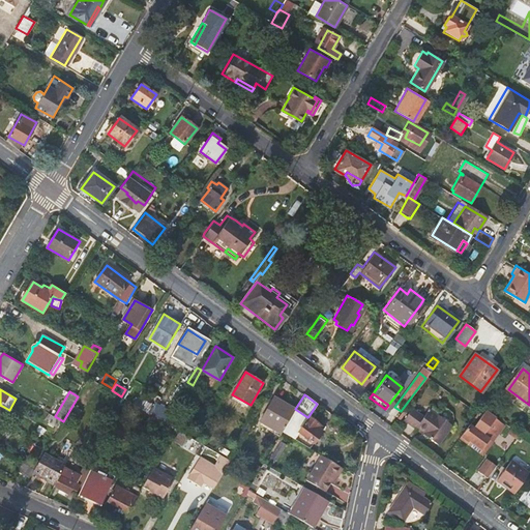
[(260,421),(281,434),(282,432),(295,409),(273,396),(260,421)]
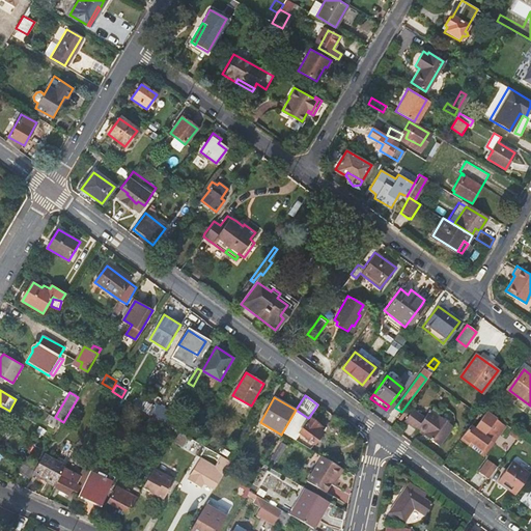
[(122,407),(143,419),(146,412),(135,404),(127,399),(122,407)]
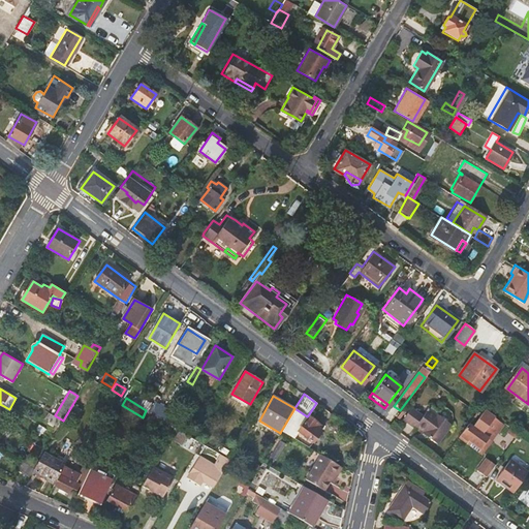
[(75,418),(82,409),(74,405),(69,414),(75,418)]
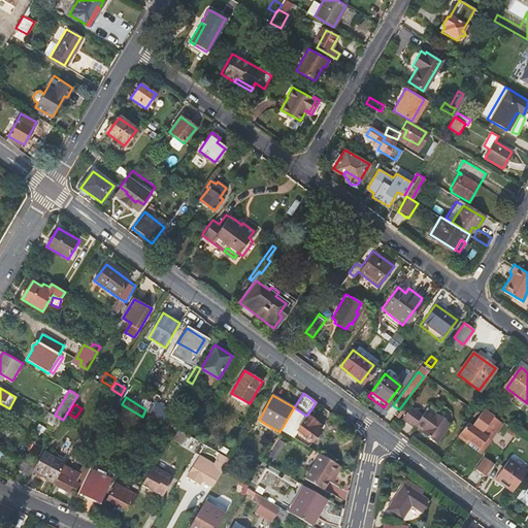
[(417,424),(425,430),(430,433),(428,436),(436,442),(451,423),(436,413),(436,414),(427,407),(422,414),(410,405),(402,417),(416,426),(417,424)]
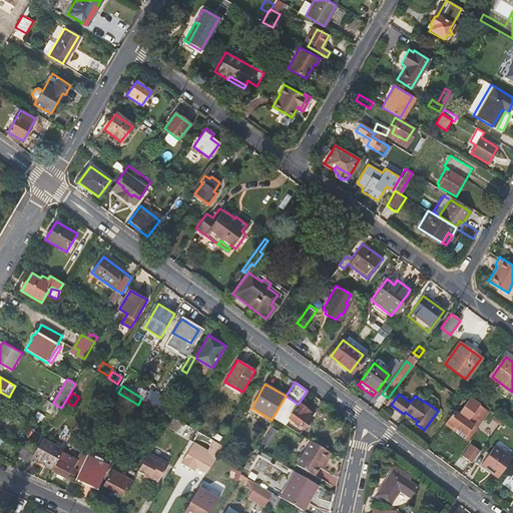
[(155,397),(151,404),(159,408),(162,402),(155,397)]
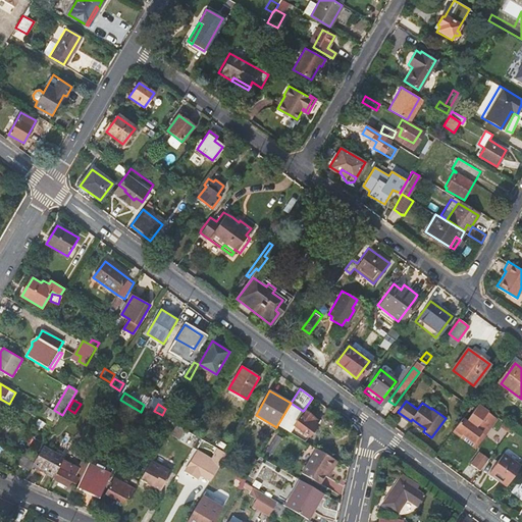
[(141,412),(169,428),(173,422),(162,415),(154,411),(144,405),(141,412)]
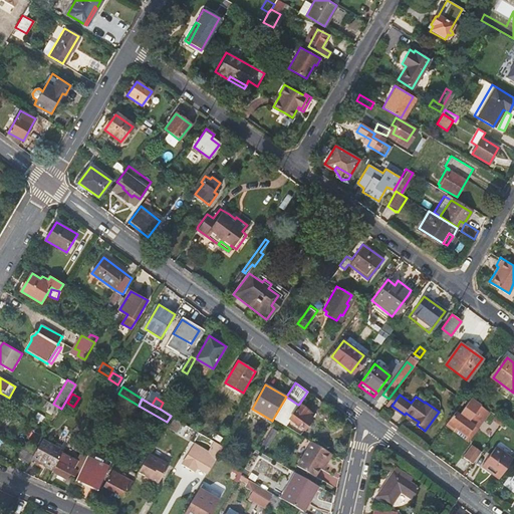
[(480,406),(470,399),(459,414),(456,412),(448,423),(447,425),(455,431),(456,429),(467,438),(476,426),(479,428),(490,414),(488,412),(480,406)]
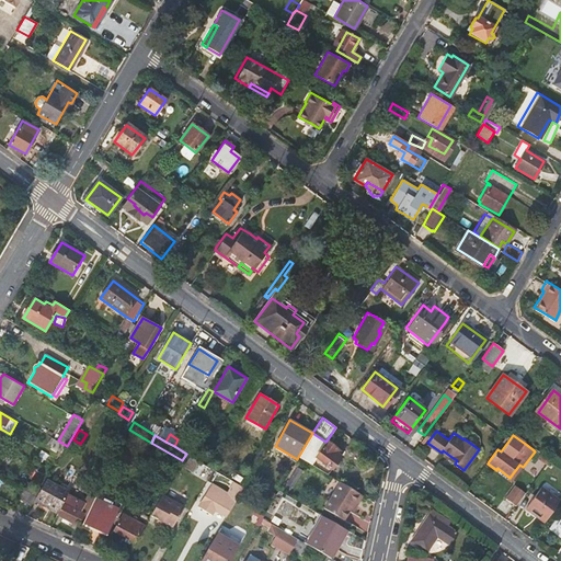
[(48,444),(63,453),(67,446),(58,441),(53,437),(48,444)]
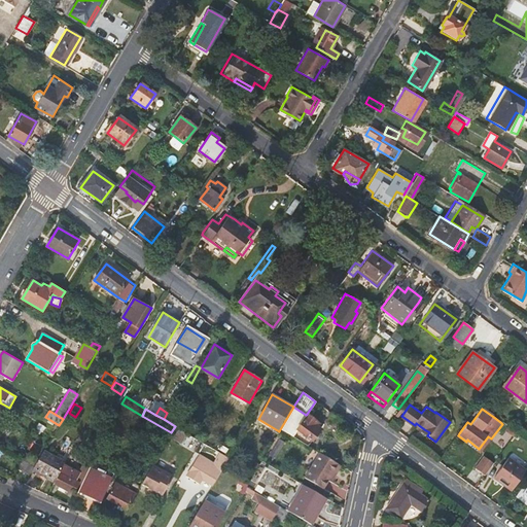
[(297,430),(293,436),(308,446),(321,428),(317,425),(318,423),(307,414),(306,415),(295,428),(297,430)]
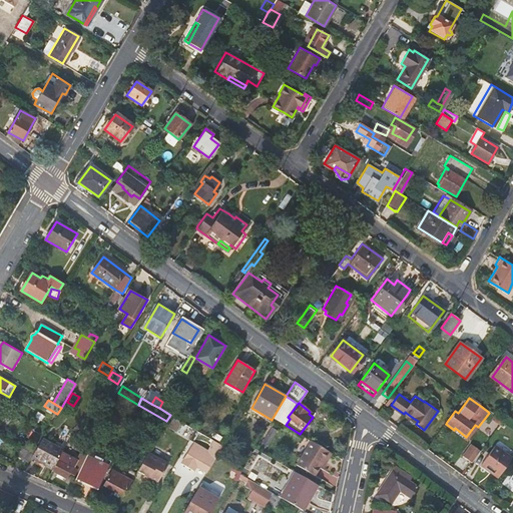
[(4,419),(10,424),(14,417),(8,413),(4,419)]
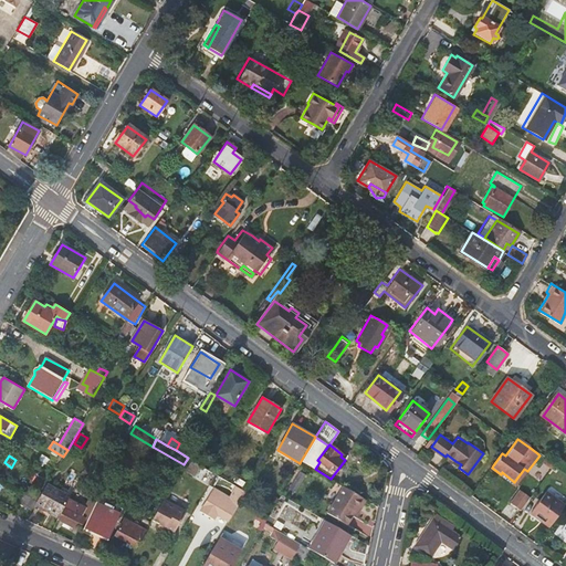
[(501,474),(492,468),(491,469),(515,488),(525,474),(527,471),(524,469),(514,482),(502,472),(501,474)]
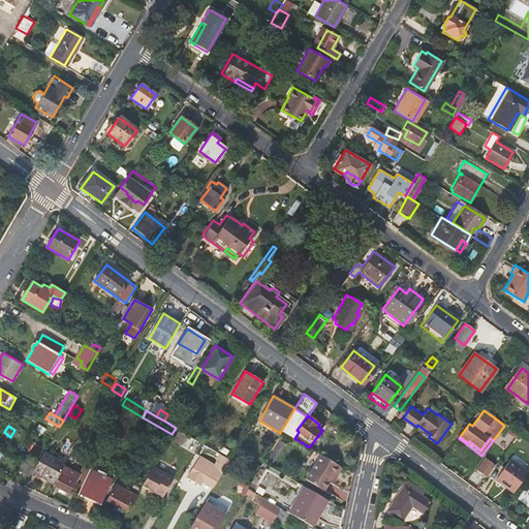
[(32,472),(55,486),(65,465),(66,463),(45,450),(35,468),(32,472)]
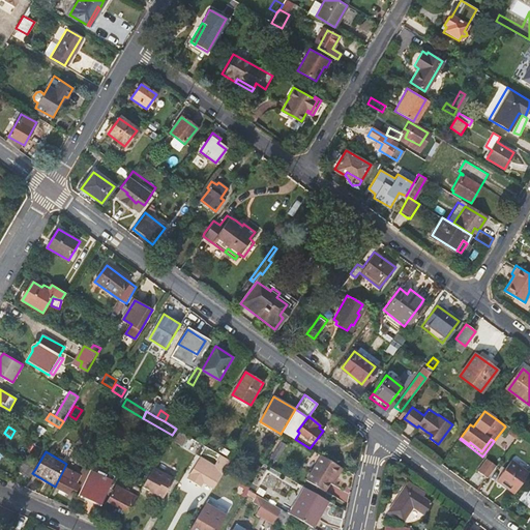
[(204,481),(214,488),(224,471),(230,461),(225,457),(221,454),(214,464),(201,457),(187,478),(201,487),(204,481)]
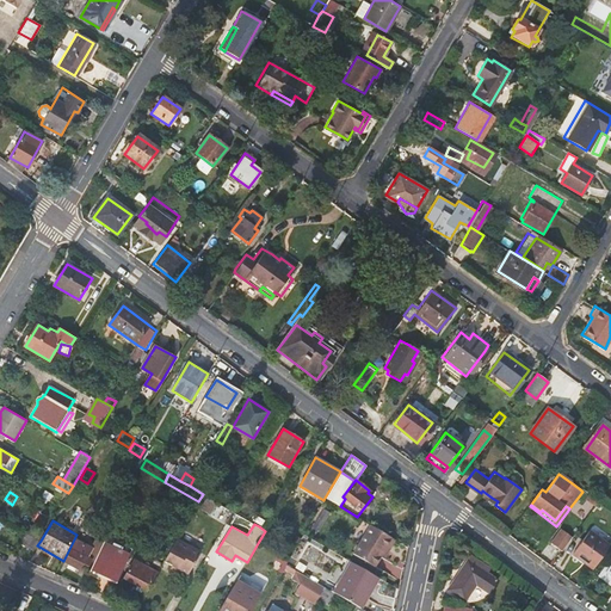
[(396,539),(371,524),(355,554),(376,566),(381,557),(386,549),(389,551),(396,539)]
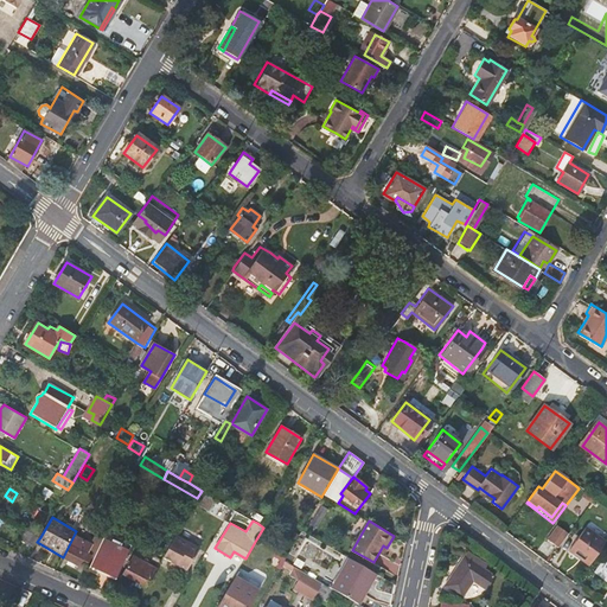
[(560,547),(569,532),(558,524),(548,538),(560,547)]
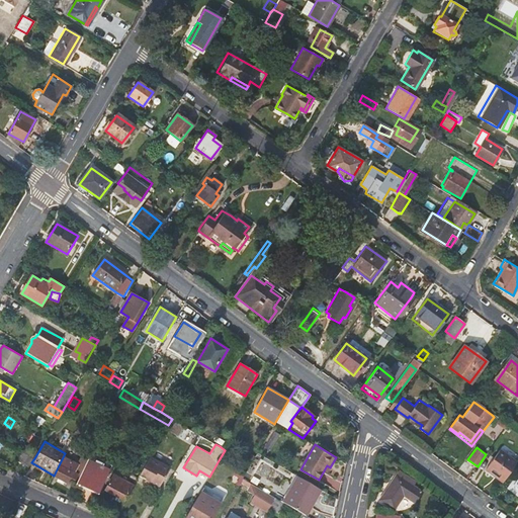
[(487,467),(504,481),(517,462),(500,449),(487,467)]
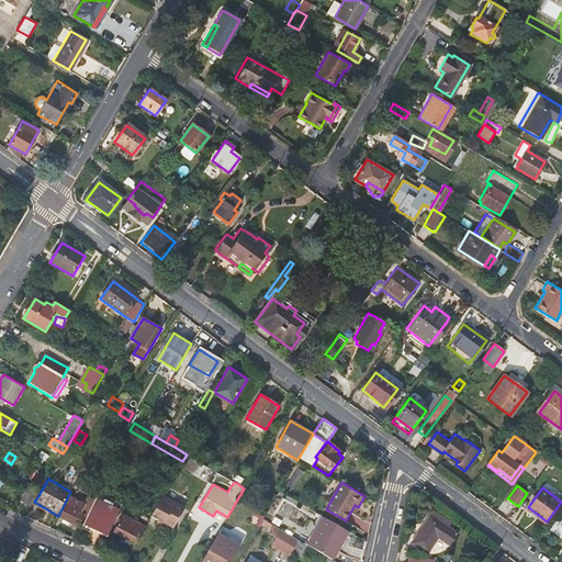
[(20,499),(32,506),(34,502),(37,497),(25,491),(20,499)]
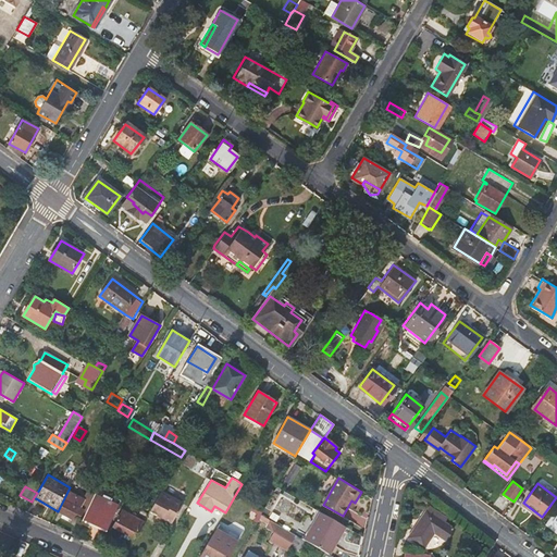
[(72,518),(82,522),(84,519),(96,494),(88,491),(85,498),(69,490),(58,511),(57,511),(62,514),(72,518)]
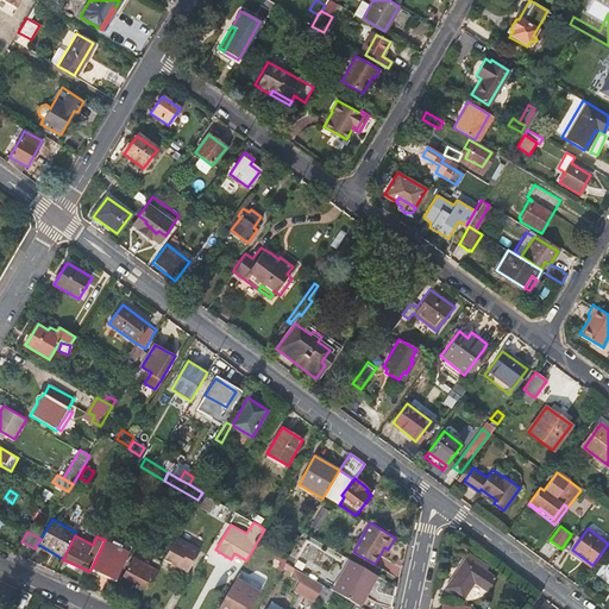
[(201,550),(177,537),(165,558),(174,563),(180,566),(179,569),(188,575),(201,550)]
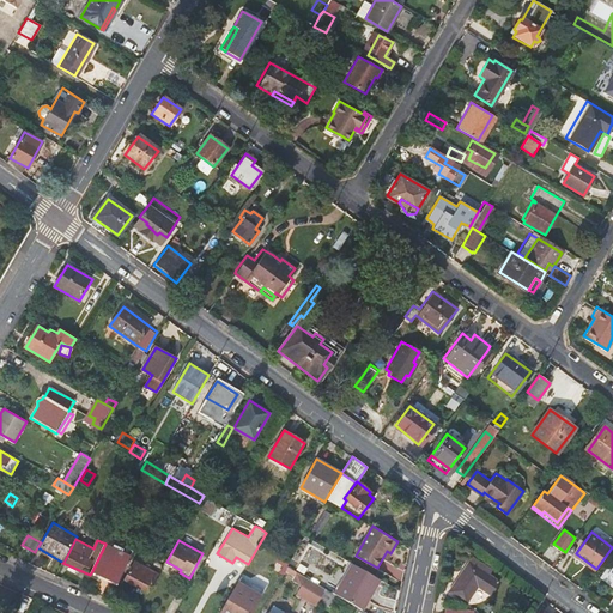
[(131,556),(105,544),(92,571),(119,583),(131,556)]
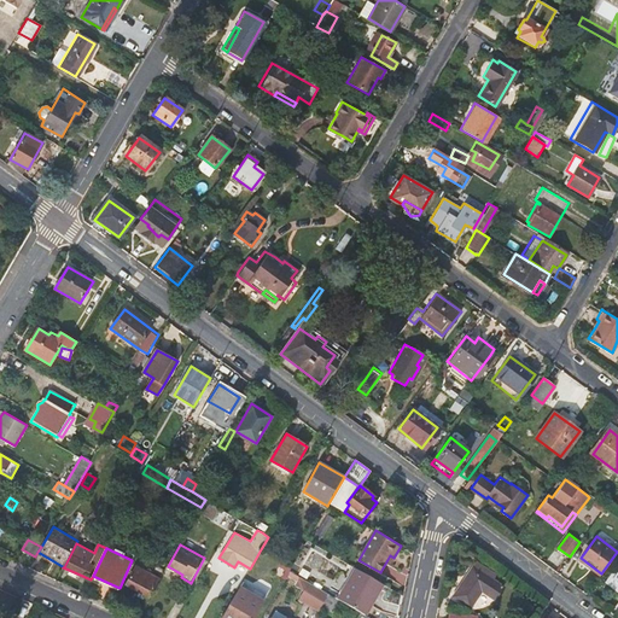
[(309,560),(299,555),(292,567),(290,571),(299,577),(309,560)]
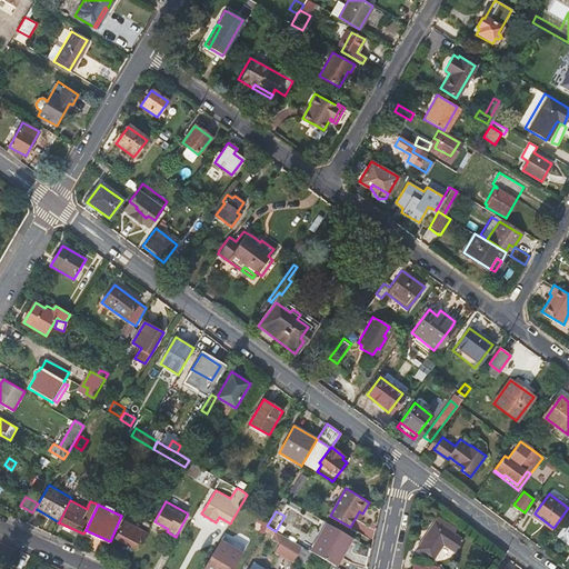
[(125,552),(135,558),(138,551),(147,535),(148,533),(125,521),(116,538),(128,545),(125,552)]
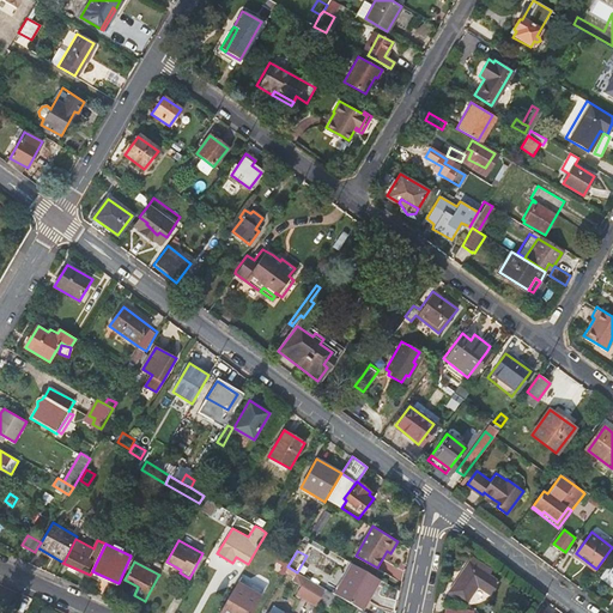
[(499,581),(468,562),(449,592),(466,602),(478,586),(490,594),(499,581)]
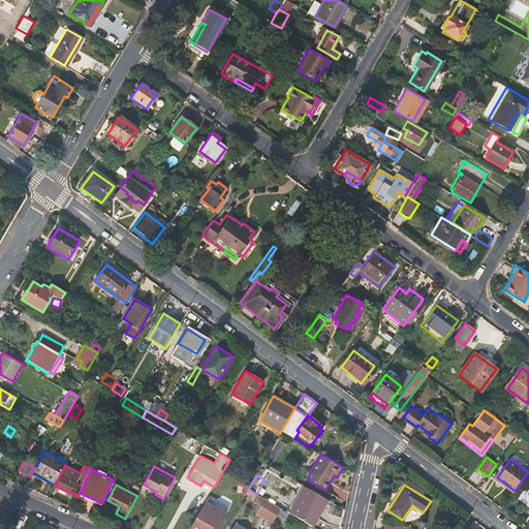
[(313,526),(329,500),(324,497),(310,489),(304,486),(289,512),(291,514),(309,524),(313,526)]
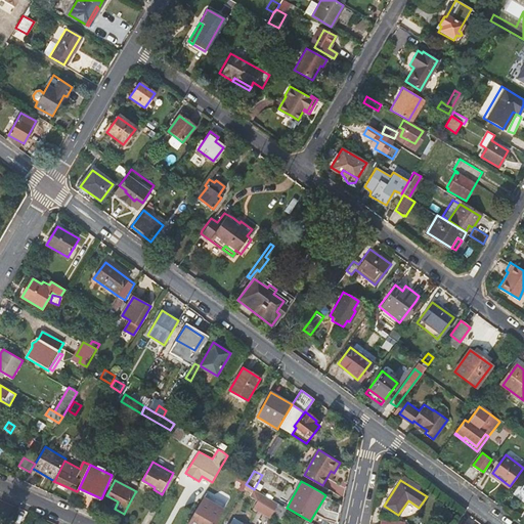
[(147,491),(140,488),(137,493),(144,497),(147,491)]
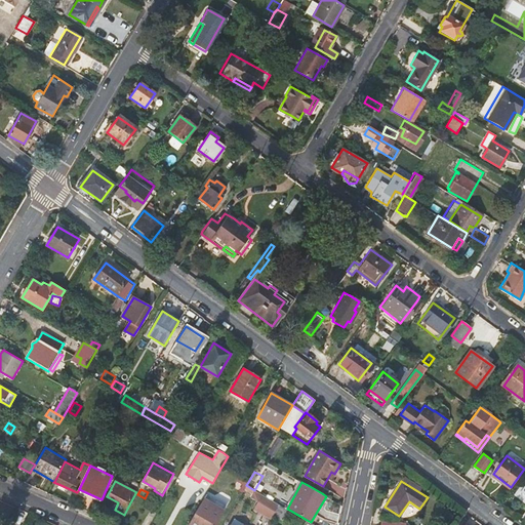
[(254,509),(271,519),(274,514),(279,505),(254,490),(249,498),(257,503),(254,509)]
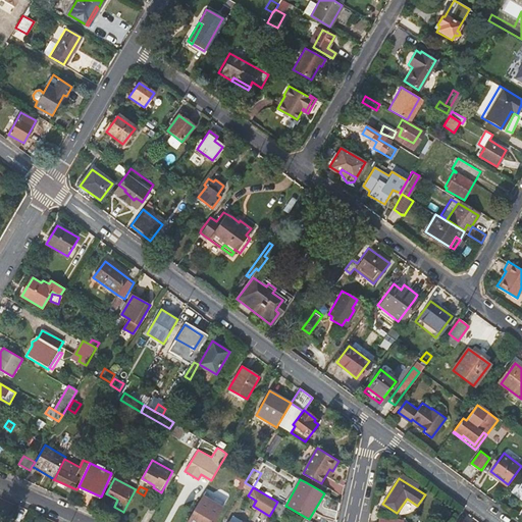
[(137,491),(135,490),(126,506),(139,513),(148,498),(144,496),(137,491)]
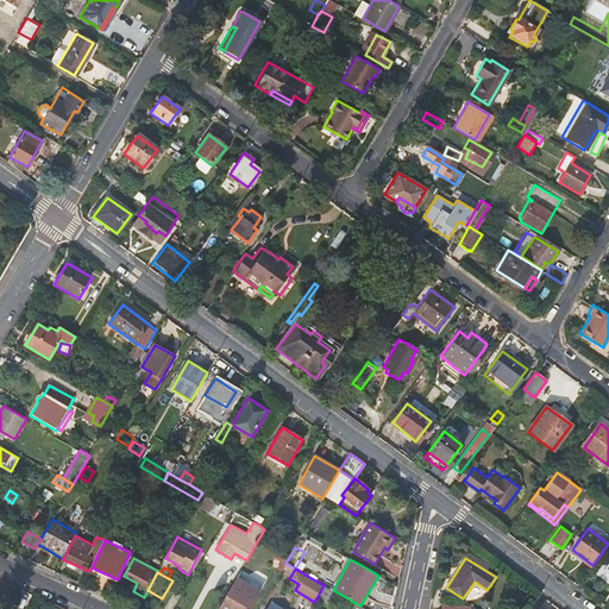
[(230,591),(219,608),(249,608),(252,604),(263,586),(240,572),(230,591)]
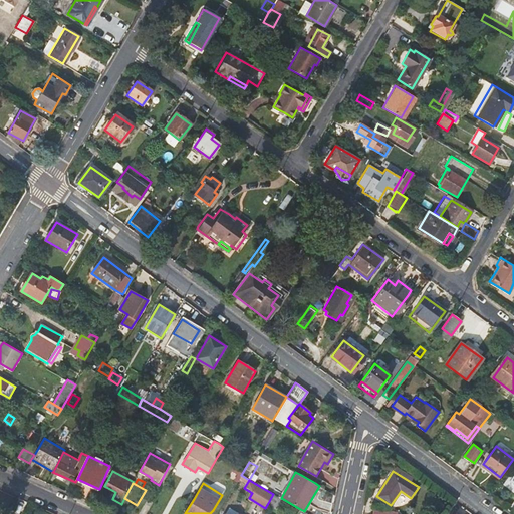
[(278,509),(283,499),(281,498),(273,494),(268,503),(278,509)]
